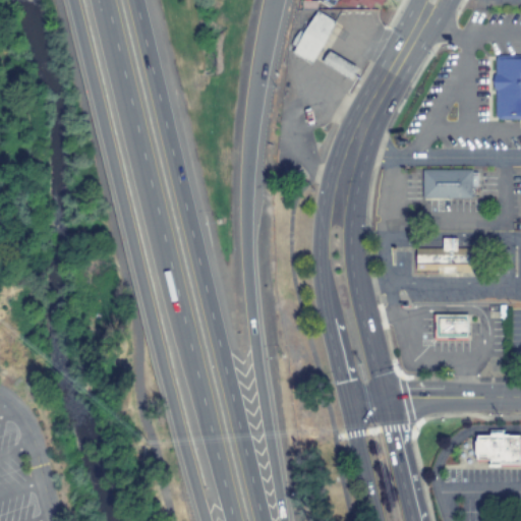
[(315,0),(315,2),(315,9),(302,9),(302,6),(301,0),(315,0)]
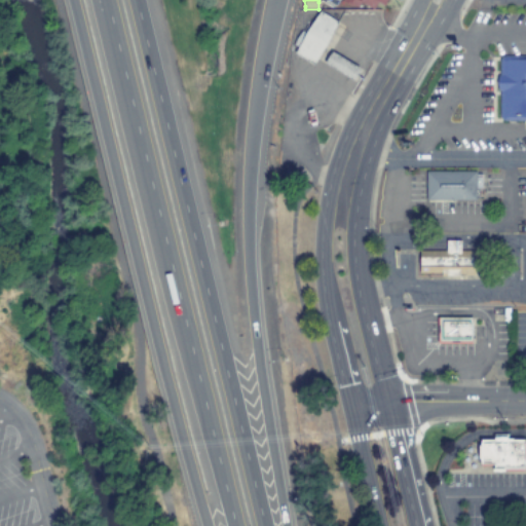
[(387,0),(384,5),(378,2),(373,9),(361,2),(358,7),(352,4),(351,6),(341,0),(387,0)]
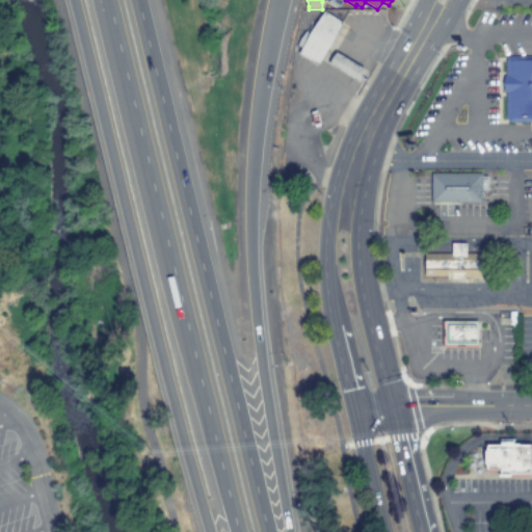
[(339,28),(319,61),(317,64),(297,53),(301,47),(297,45),(304,31),(310,33),(323,10),(343,22),(339,28)]
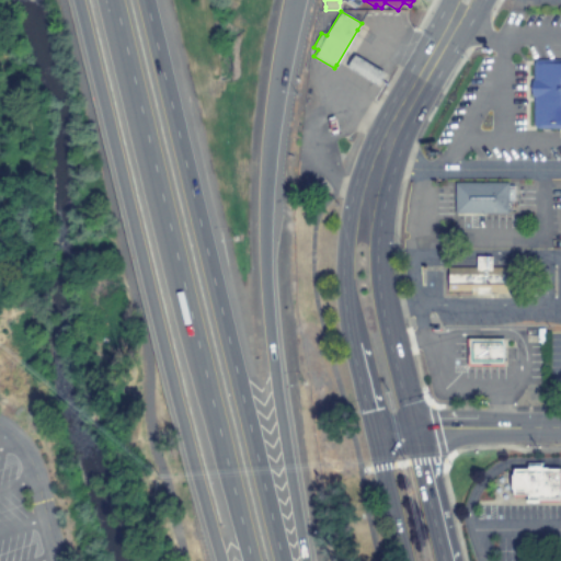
[(384,73),(376,86),(368,81),(346,67),(354,55),(376,69),(384,73)]
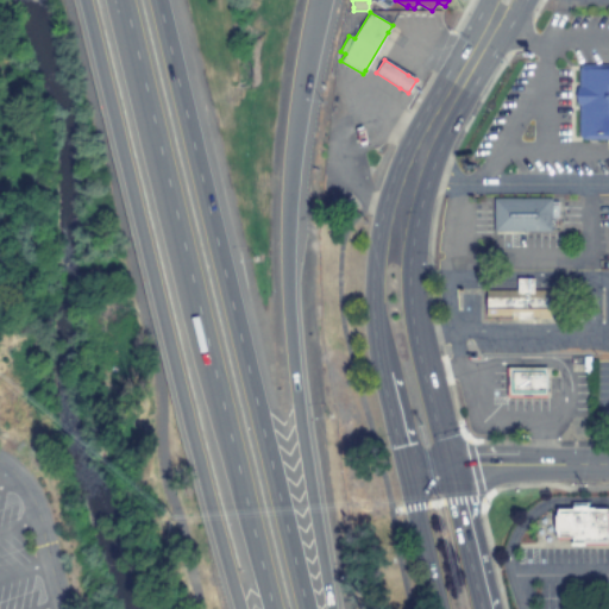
[(608,139),(586,139),(583,139),(582,138),(581,138),(579,137),(578,136),(578,135),(578,133),(578,105),(576,105),(576,87),(578,87),(578,71),(578,70),(578,69),(578,68),(579,67),(581,66),(583,64),(584,64),(608,64),(608,139)]
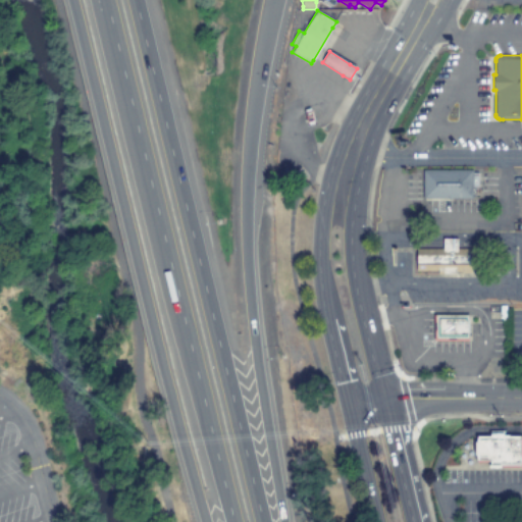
[(314,122),(308,124),(305,109),(310,108),(314,122)]
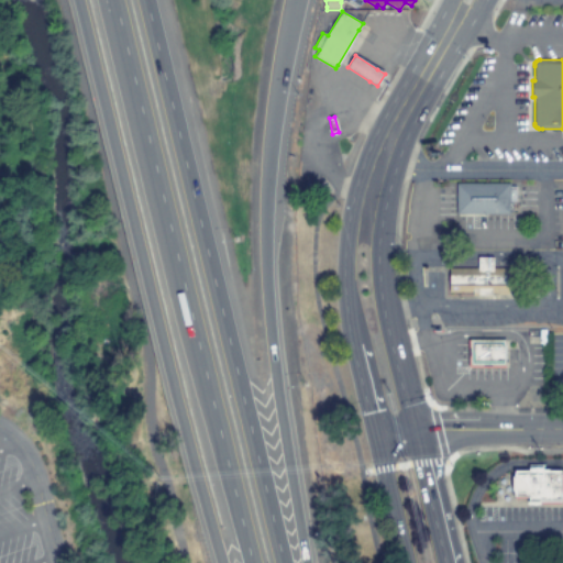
[(517,186),(517,192),(509,192),(509,214),(456,213),(456,184),(509,184),(509,186),(517,186)]
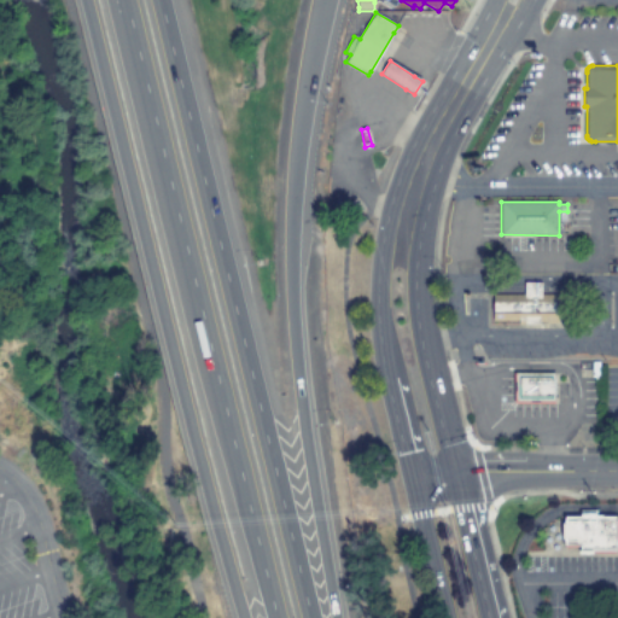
[(541,293),(558,293),(558,322),(546,322),(540,321),(540,326),(524,326),(524,324),(518,324),(518,320),(493,320),(493,293),(524,295),(524,283),(541,283),(541,293)]
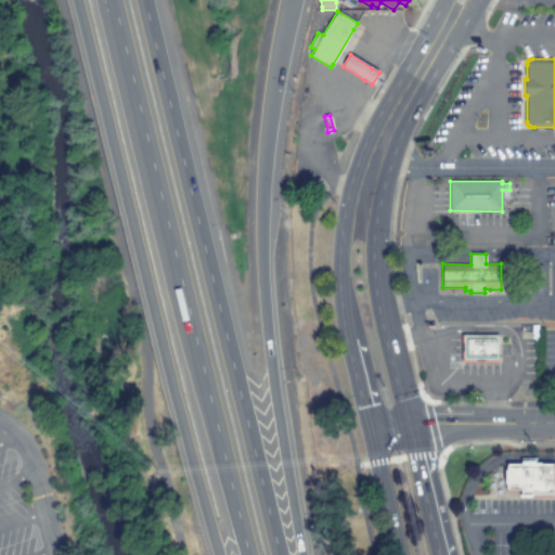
[(498,362),(461,362),(461,334),(498,335),(498,362)]
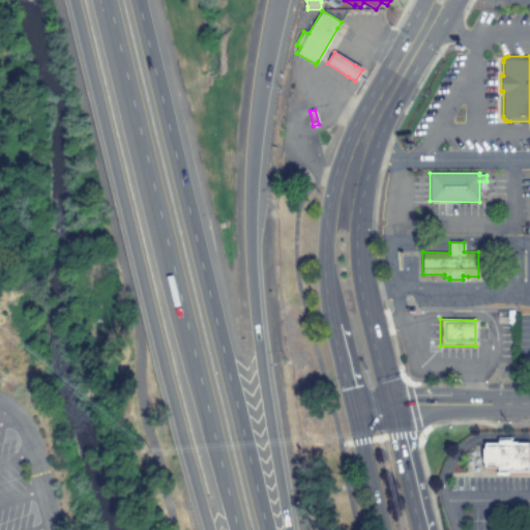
[(529,448),(529,460),(529,472),(528,472),(528,474),(494,474),(494,469),(481,469),(481,441),(529,441),(529,448)]
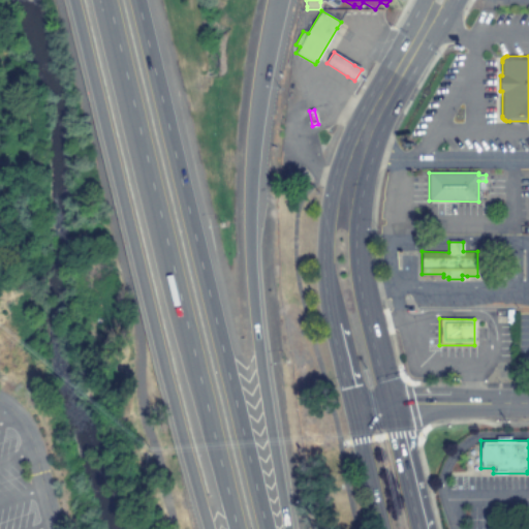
All buildings are outlined.
